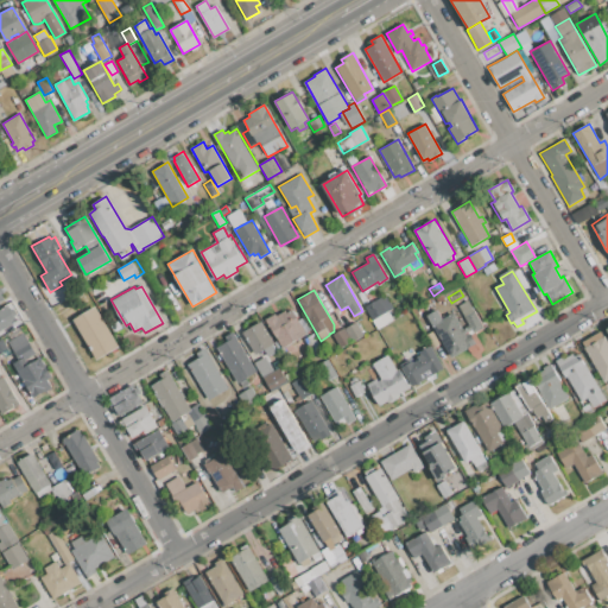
[(435,297),(442,293),(445,299),(438,303),(435,297)]
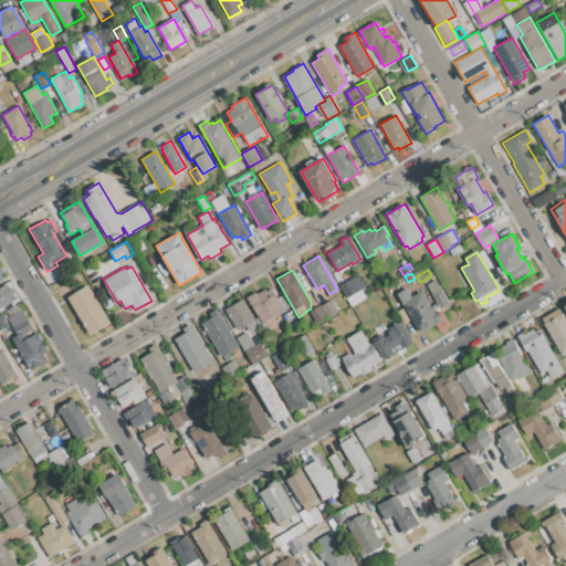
[(339,285),(358,274),(366,287),(347,299),(339,285)]
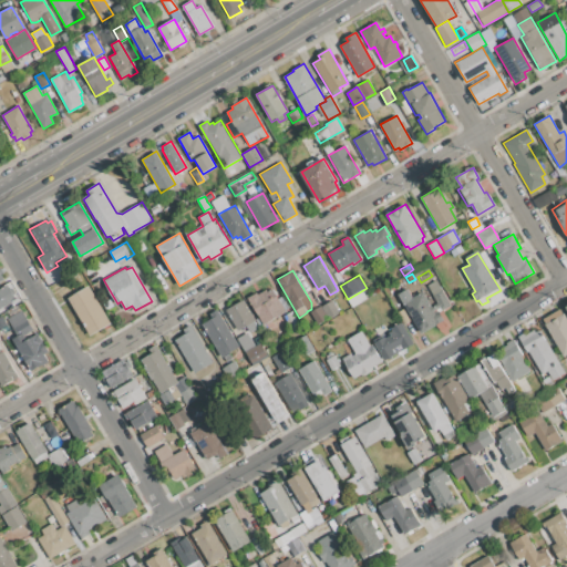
[(399,295),(408,289),(413,298),(423,292),(431,307),(437,303),(426,285),(436,279),(451,306),(442,310),(441,307),(433,311),(435,313),(440,311),(444,320),(422,333),(399,295)]
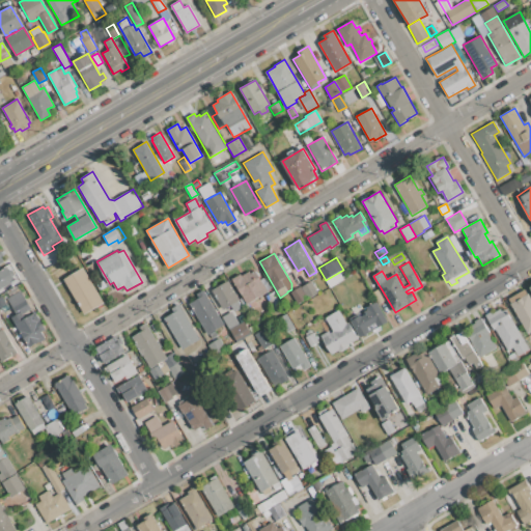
[(0,269),(6,266),(9,271),(11,269),(15,274),(12,276),(16,281),(0,289),(0,269)]
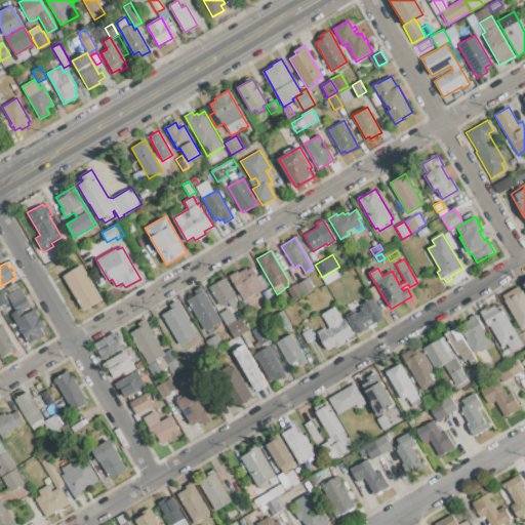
[(64,276),(83,265),(103,299),(84,311),(64,276)]
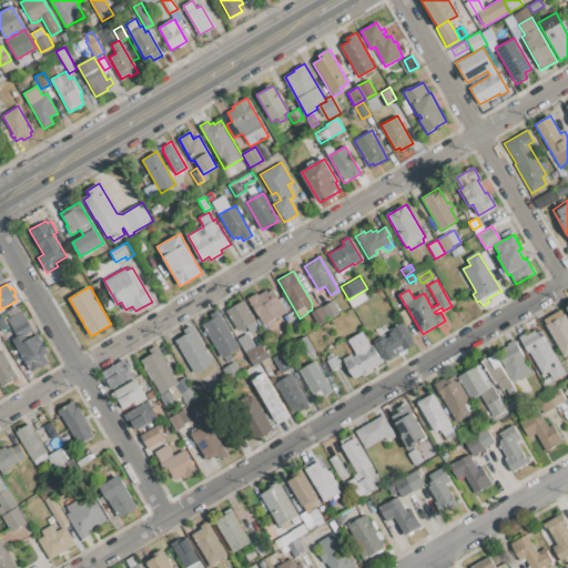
[(249,298),(257,293),(259,295),(272,286),(287,312),(264,325),(249,298)]
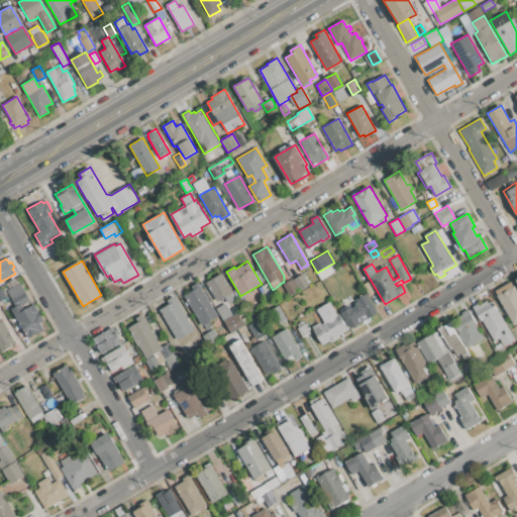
[(206,283),(221,274),(232,292),(217,301),(206,283)]
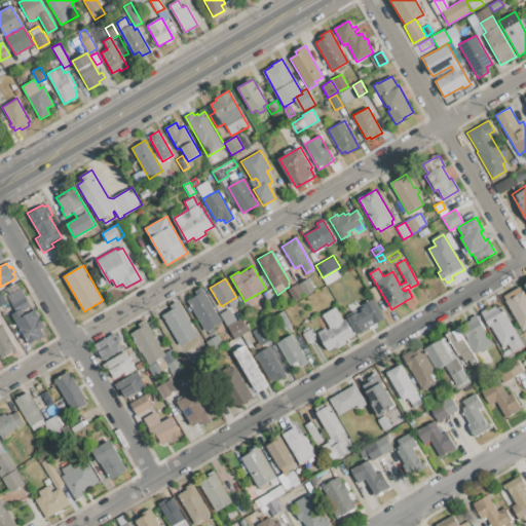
[(303,296),(297,285),(307,278),(313,290),(303,296)]
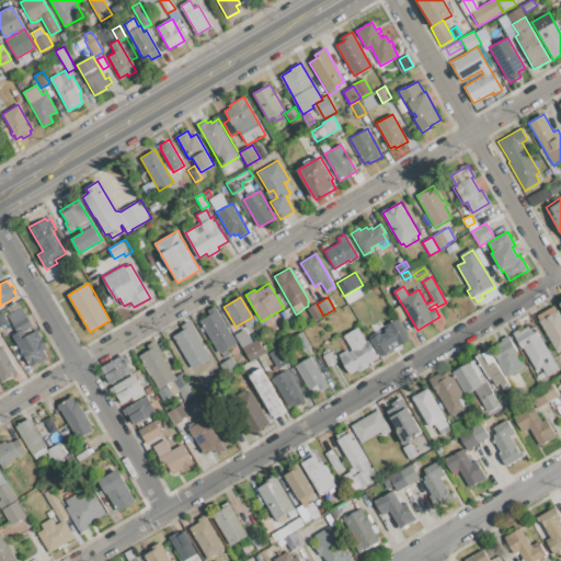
[(12,335),(18,332),(8,315),(11,313),(8,308),(19,301),(30,321),(32,320),(48,350),(43,353),(45,358),(30,367),(12,335)]
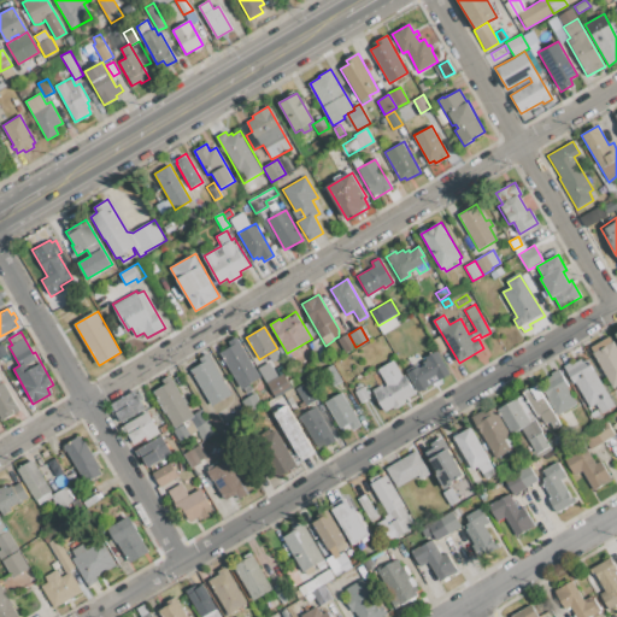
[(338,340),(348,334),(356,347),(346,353),(338,340)]
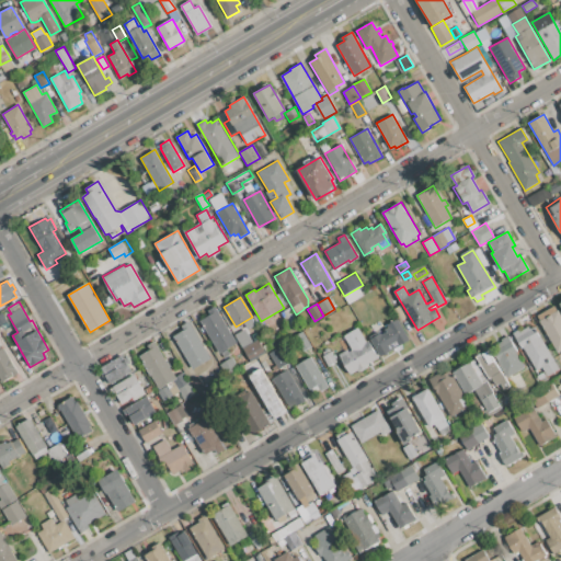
[(556,310),(558,309),(560,315),(560,351),(558,353),(538,321),(539,320),(537,316),(553,306),(556,310)]
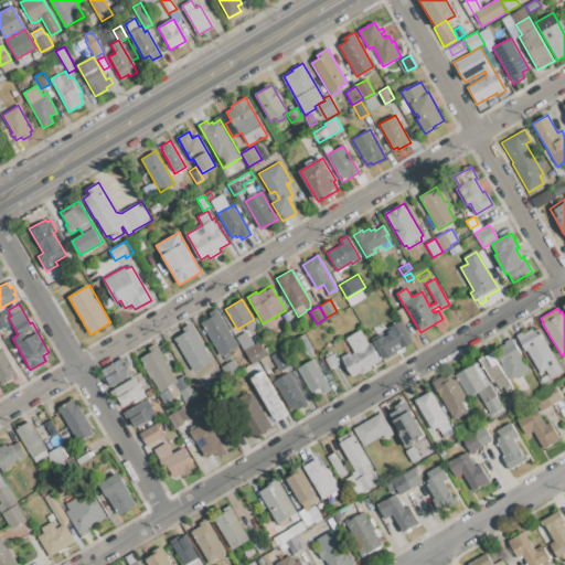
[(283,315),(291,310),(300,326),(291,330),(283,315)]
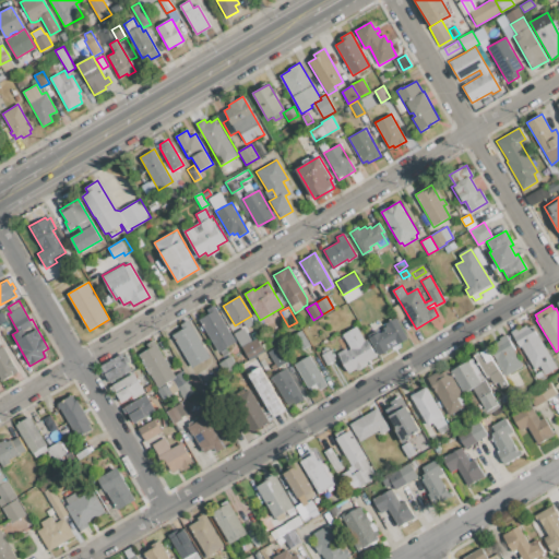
[(199,319),(216,309),(235,342),(227,346),(232,353),(221,358),(201,325),(202,324),(199,319)]
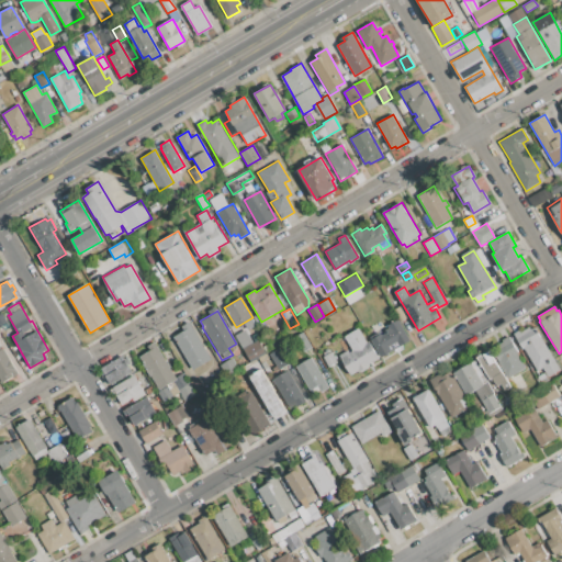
[(370,340),(381,334),(382,336),(386,333),(385,330),(390,328),(388,325),(397,319),(409,340),(388,352),(388,353),(380,358),(370,340)]
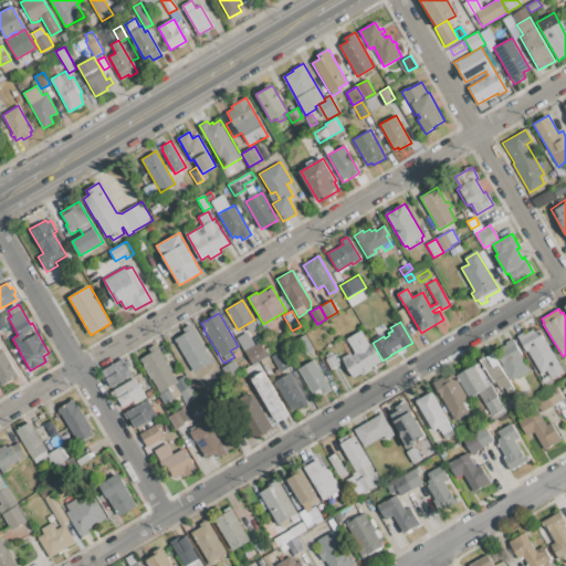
[(175,339),(185,334),(182,329),(191,324),(213,362),(195,373),(175,339)]
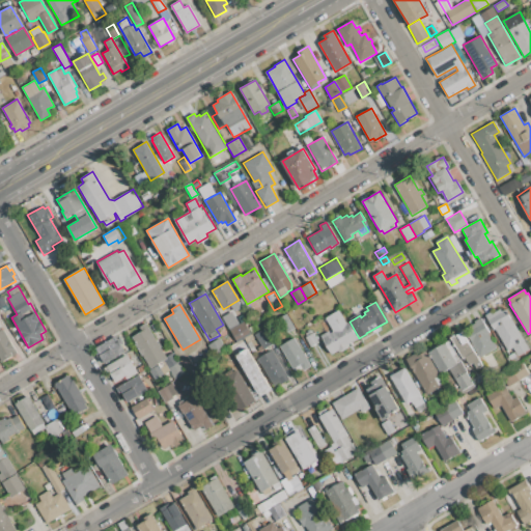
[(485,316),(493,312),(493,313),(500,309),(505,316),(509,314),(529,350),(518,357),(512,347),(507,351),(495,329),(494,330),(485,316)]
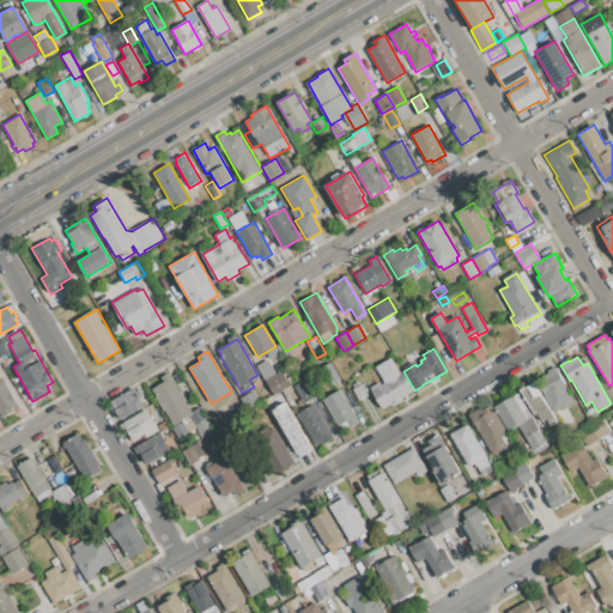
[(369,388),(378,382),(381,386),(384,383),(375,368),(392,358),(399,371),(402,370),(404,371),(414,390),(404,398),(405,399),(392,406),(390,405),(382,410),(369,388)]
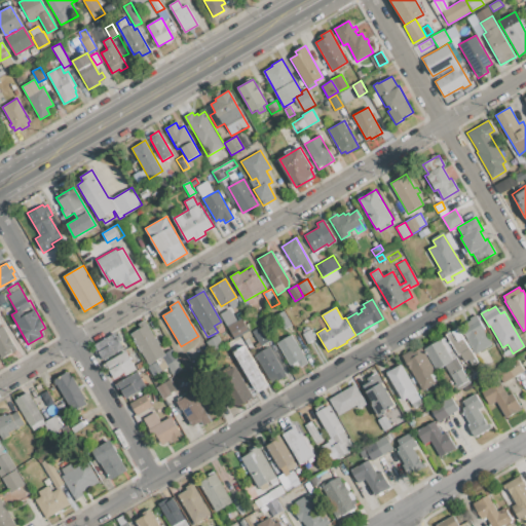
[(275,315),(284,311),(292,325),(284,330),(275,315)]
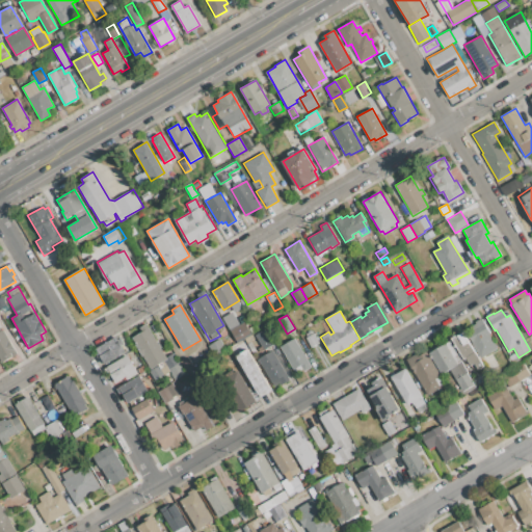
[(224,319),(231,316),(237,326),(231,330),(224,319)]
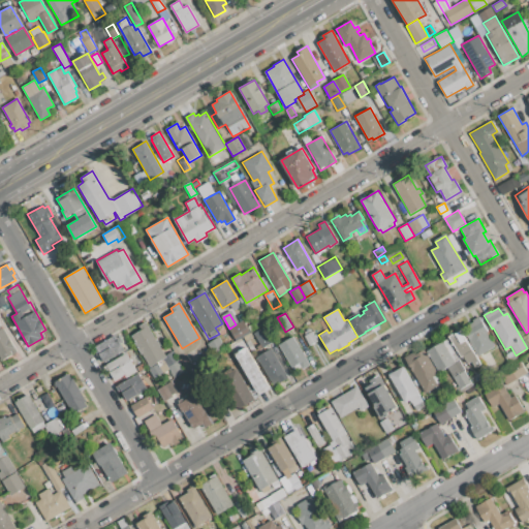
[(462,329),(473,321),(472,319),(478,316),(487,331),(486,333),(494,347),(478,356),(462,329)]
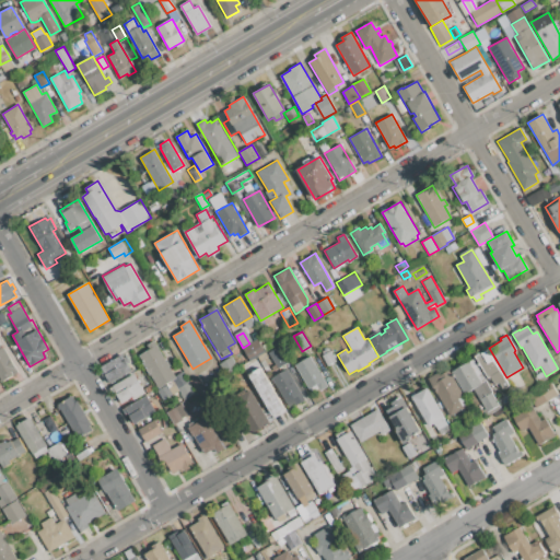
[(139,356),(150,349),(147,345),(154,341),(176,378),(159,389),(139,356)]
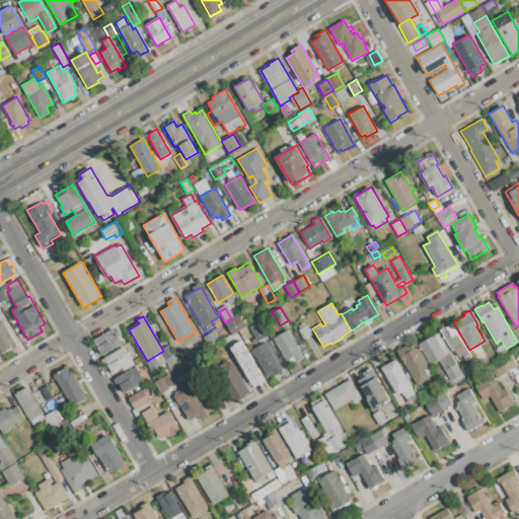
[(0,349),(0,322),(2,321),(16,346),(11,350),(10,348),(2,353),(0,349)]
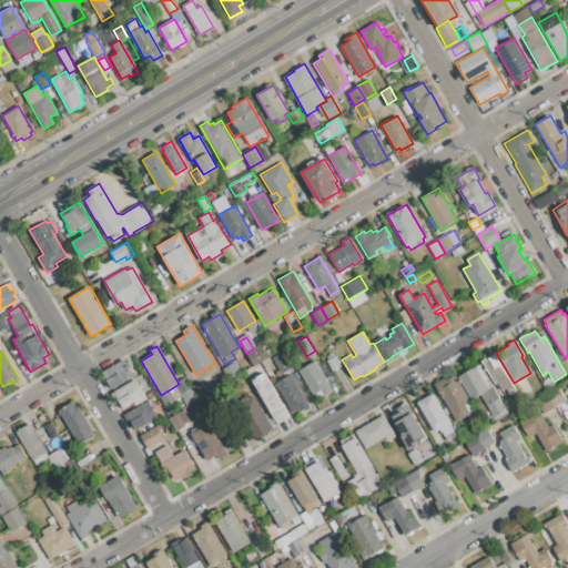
[(273,358),(283,352),(292,367),(282,373),(273,358)]
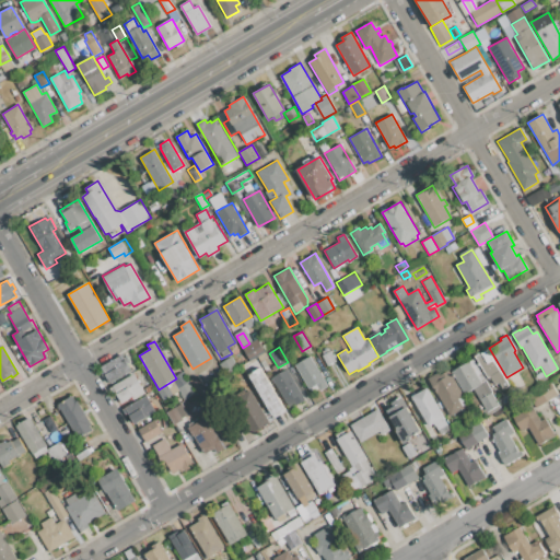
[(475,356),(487,348),(509,386),(503,389),(500,383),(496,385),(490,376),(488,377),(475,356)]
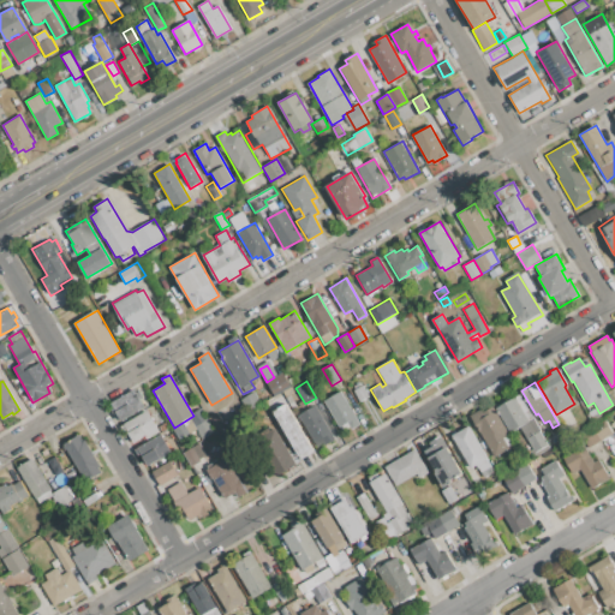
[(353,390),(362,386),(368,396),(360,401),(353,390)]
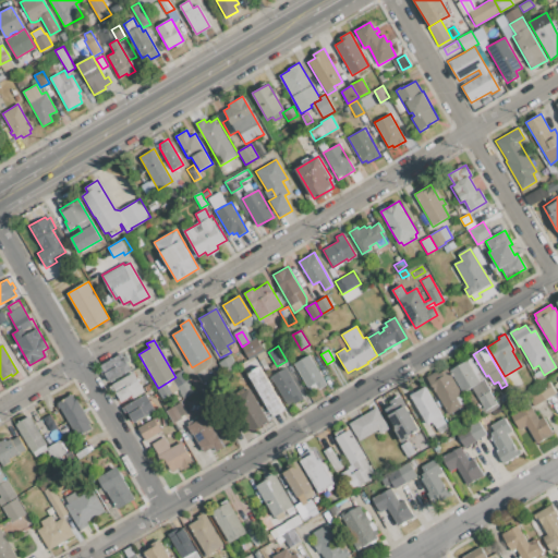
[(101,365),(122,353),(132,370),(109,383),(104,373),(105,372),(101,365)]
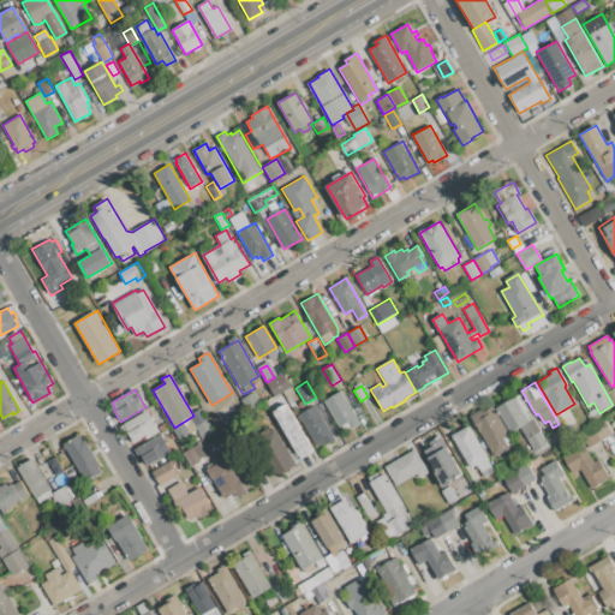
[(239,400),(254,392),(261,404),(246,412),(239,400)]
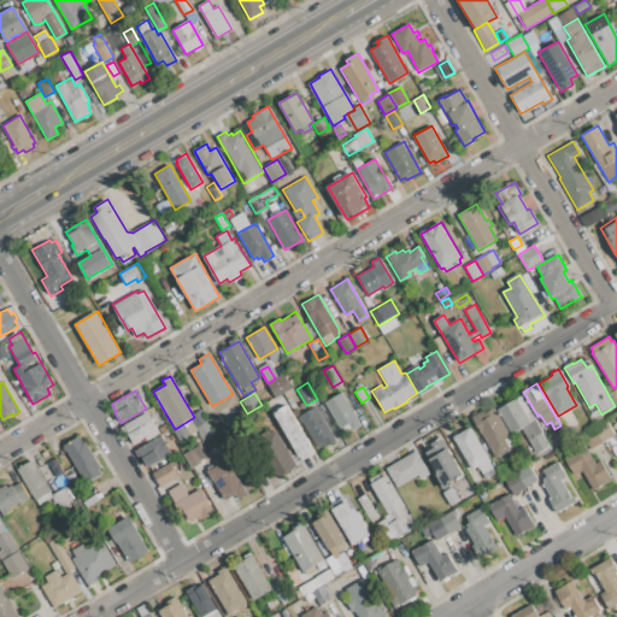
[(324,403),(341,393),(360,425),(353,430),(348,423),(340,428),(324,403)]
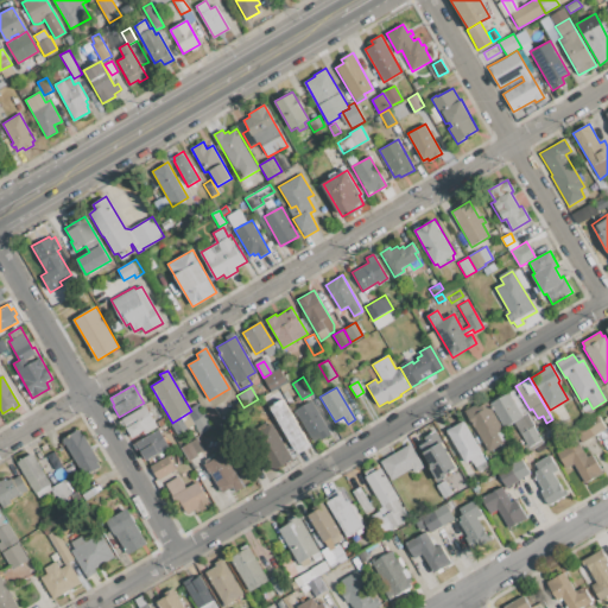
[(491,404),(513,391),(543,441),(529,448),(513,422),(505,428),(491,404)]
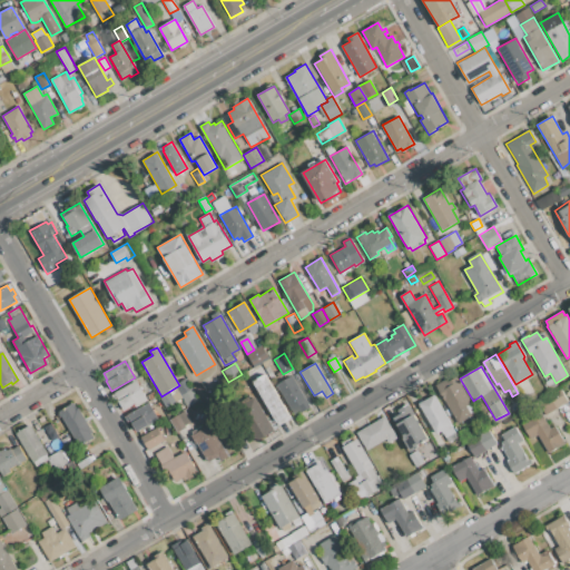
[(253,382),(265,375),(291,420),(279,426),(253,382)]
